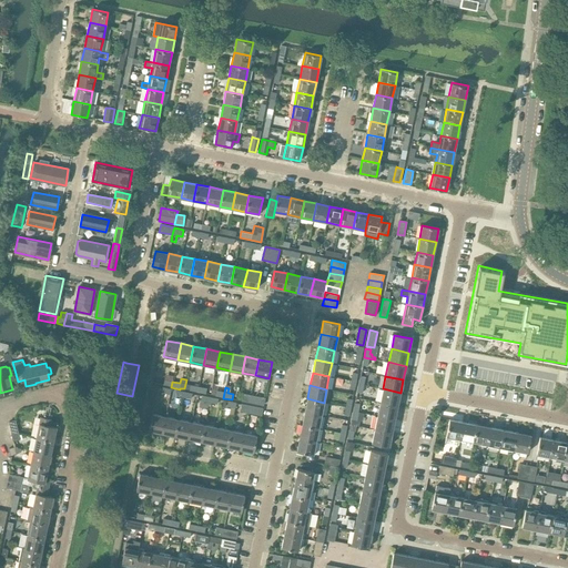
[(397,406),(401,393),(383,388),(379,403),(397,406)]
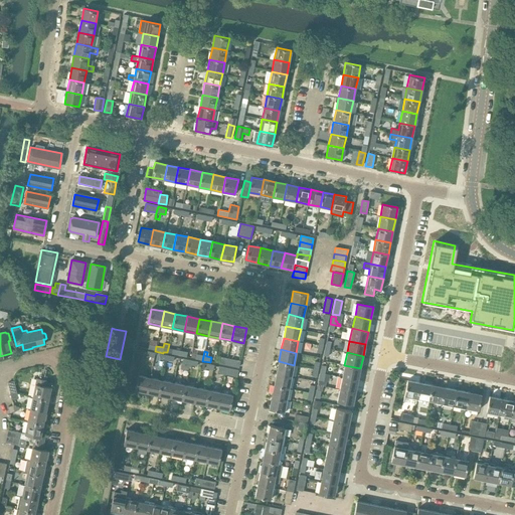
[(227,358),(226,365),(238,367),(239,361),(227,358)]
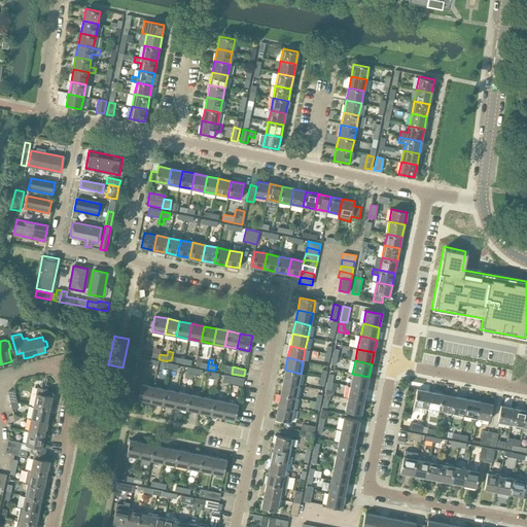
[(297,385),(301,374),(285,370),(283,382),(297,385)]
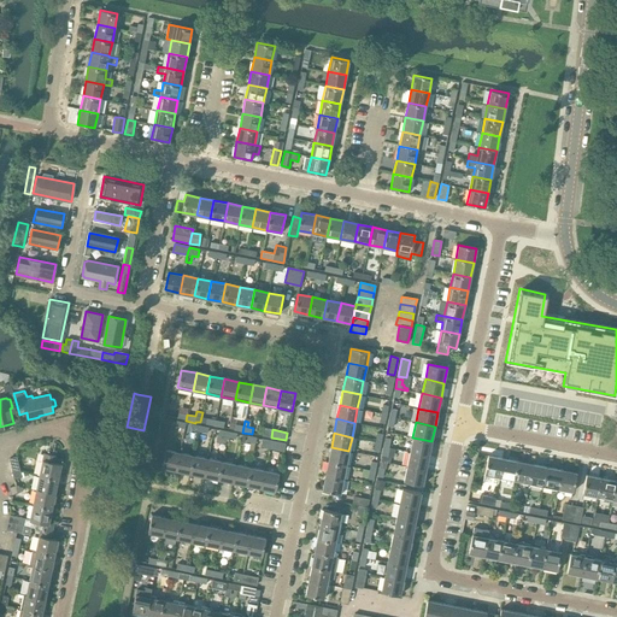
[(429,456),(432,441),(412,438),(410,452),(429,456)]
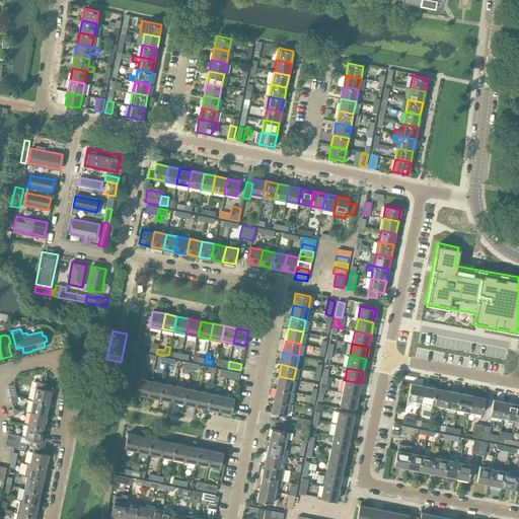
[(227,371),(226,377),(238,380),(239,373),(227,371)]
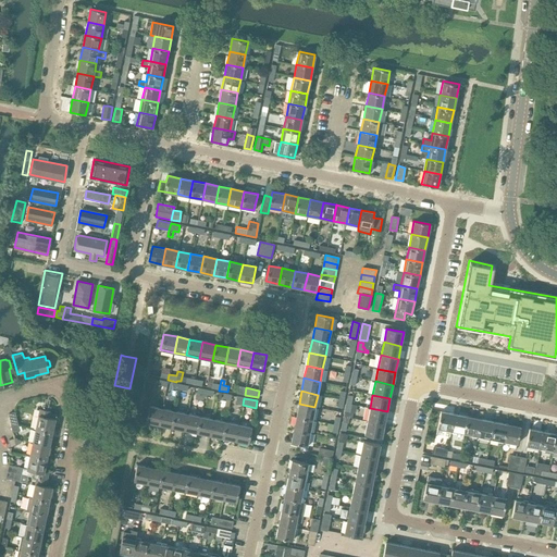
[(312,420),(314,407),(299,404),(296,417),(312,420)]
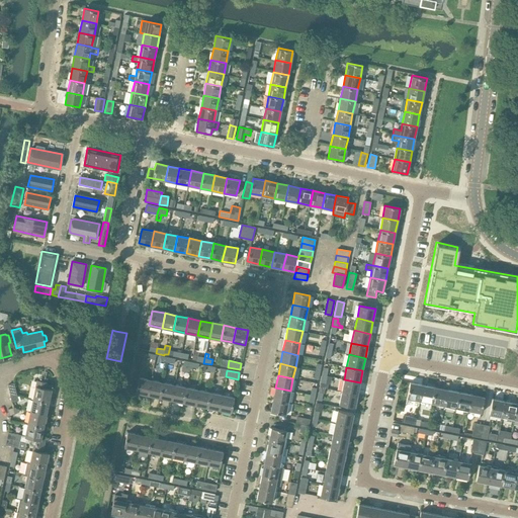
[(148,396),(151,380),(139,377),(136,393),(148,396)]
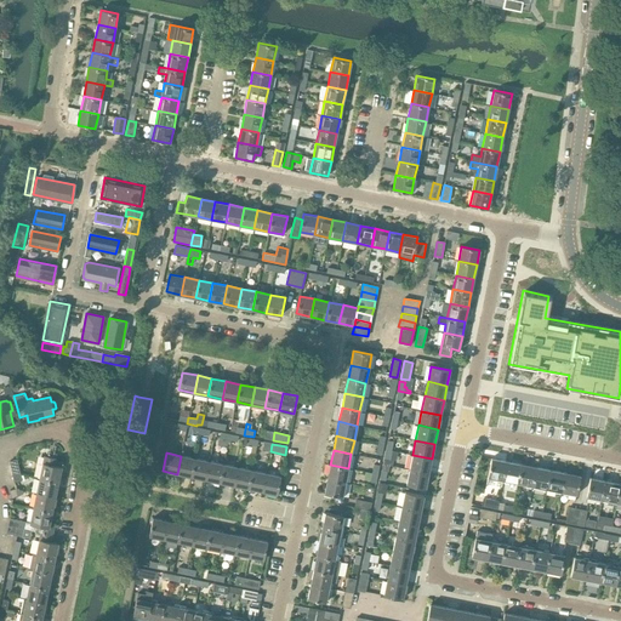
[(428,473),(432,459),(412,455),(409,469),(428,473)]
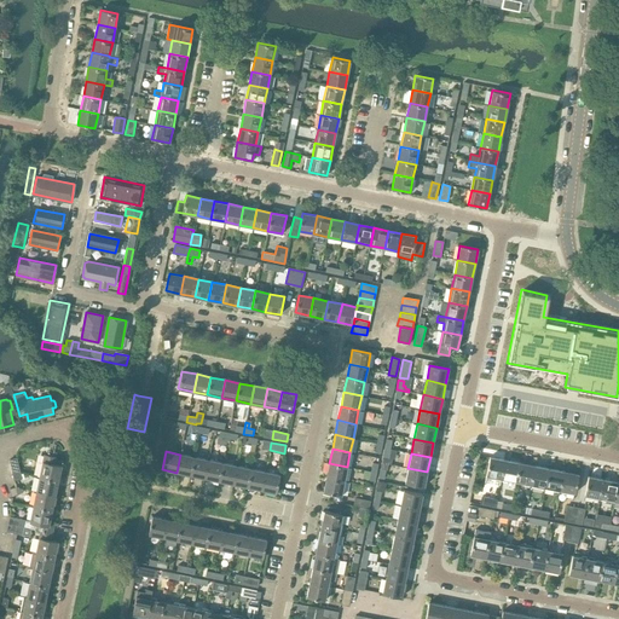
[(44,455),(39,478),(58,481),(62,466),(55,464),(56,457),(44,455)]
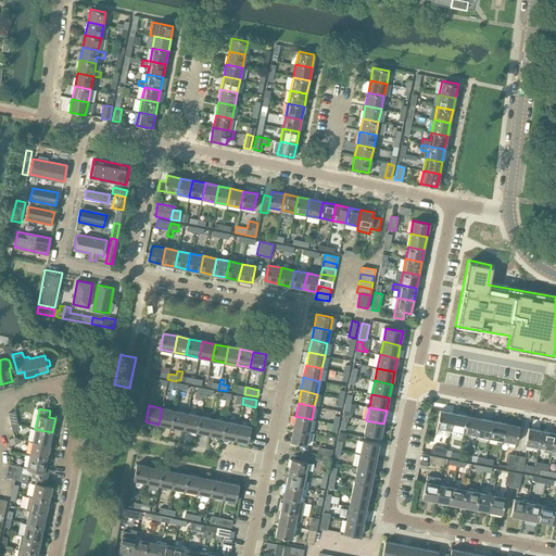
[(175,411),(162,408),(159,425),(172,427),(175,411)]
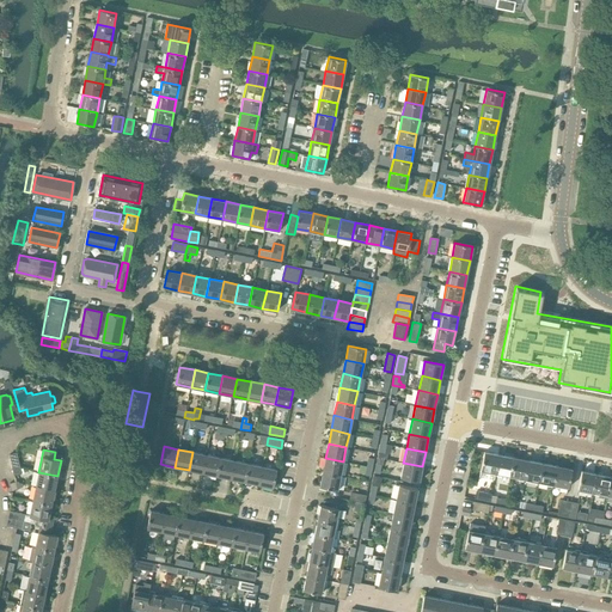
[(484,451),(479,477),(494,479),(495,473),(500,454),(484,451)]
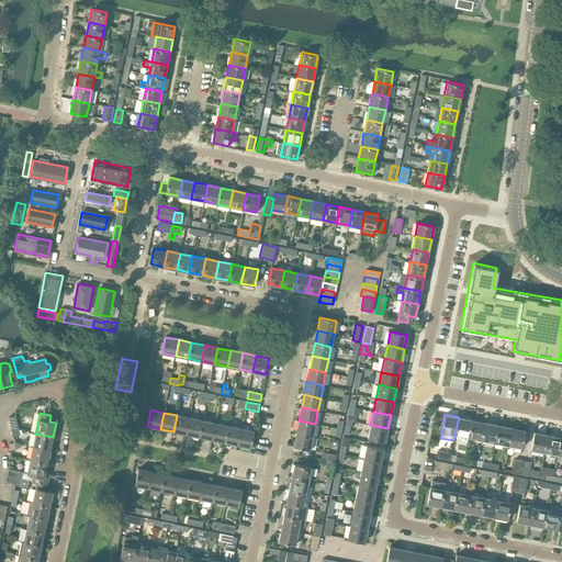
[(190,418),(177,415),(173,431),(186,434),(190,418)]
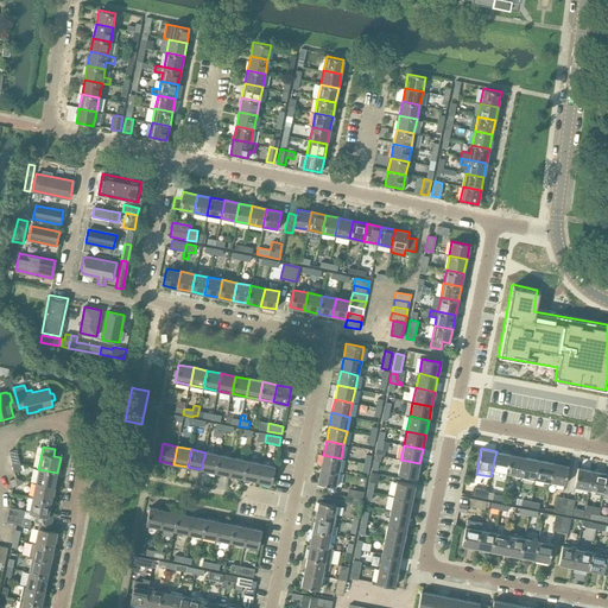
[(13,467),(20,464),(17,450),(8,451),(13,467)]
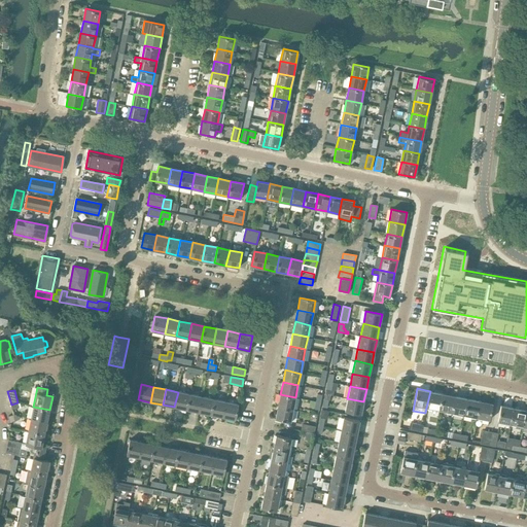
[(443,393),(430,391),(426,408),(438,410),(443,393)]
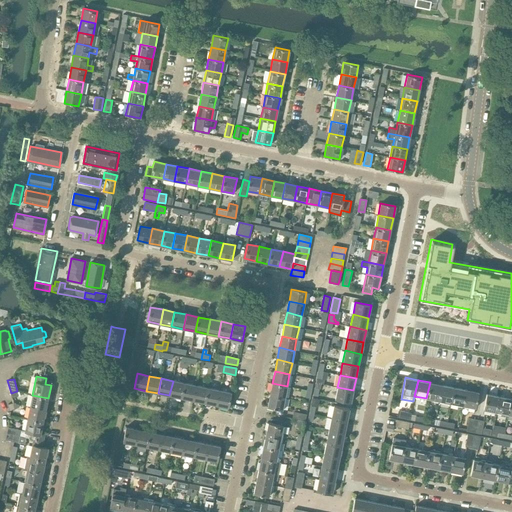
[(184,383),(173,381),(169,395),(181,398),(184,383)]
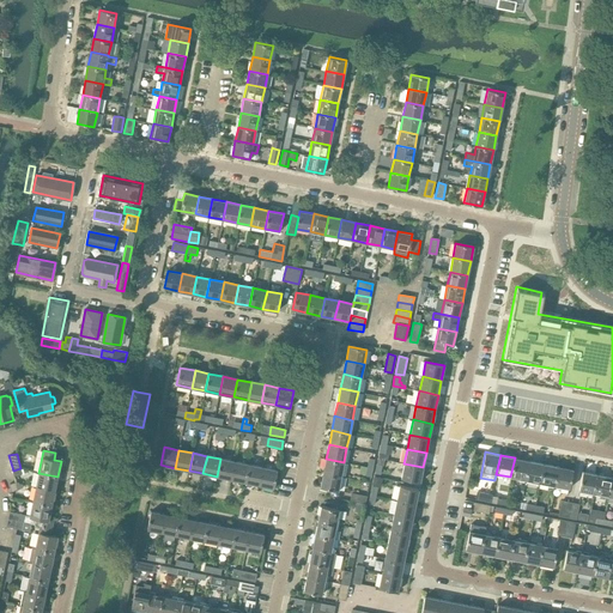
[(529,461),(515,457),(510,477),(526,479),(529,461)]
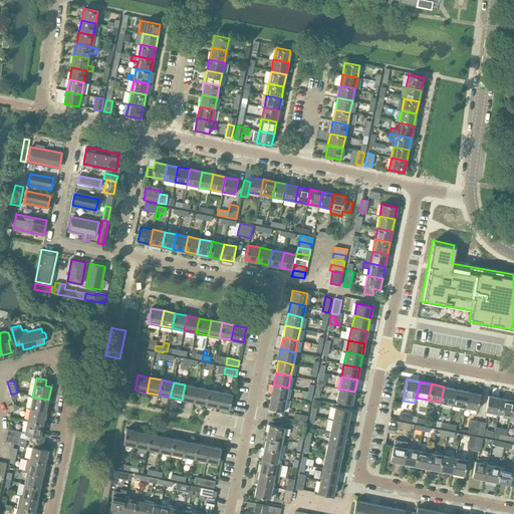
[(197,387),(185,384),(182,400),(194,402),(197,387)]
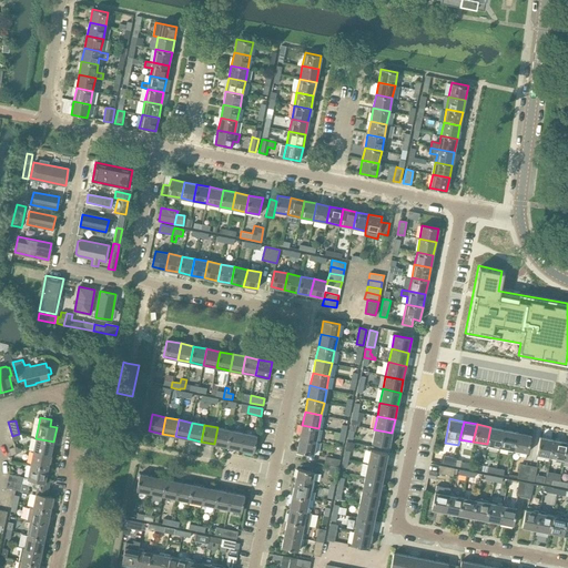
[(316,442),(318,428),(302,425),(300,438),(316,442)]
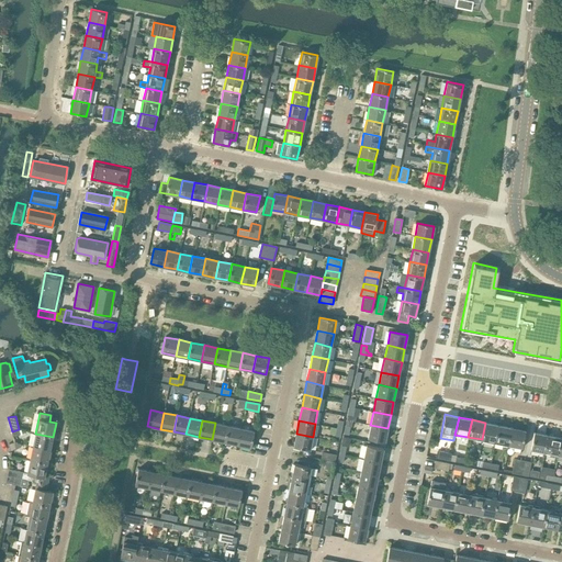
[(228,426),(215,423),(212,439),(225,442),(228,426)]
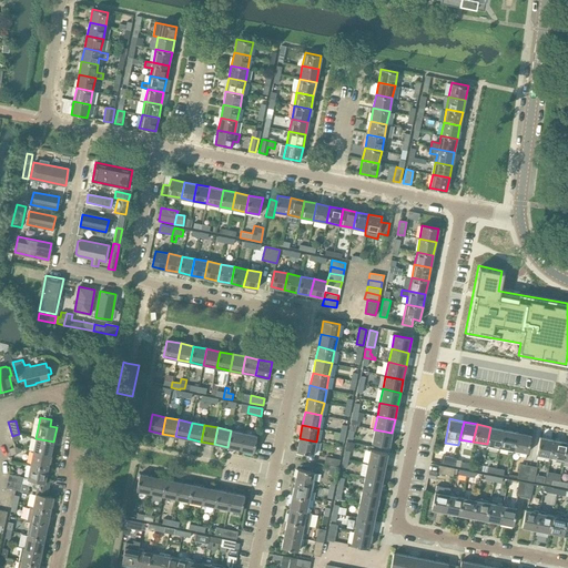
[(504,429),(490,427),(487,444),(500,447),(504,429)]
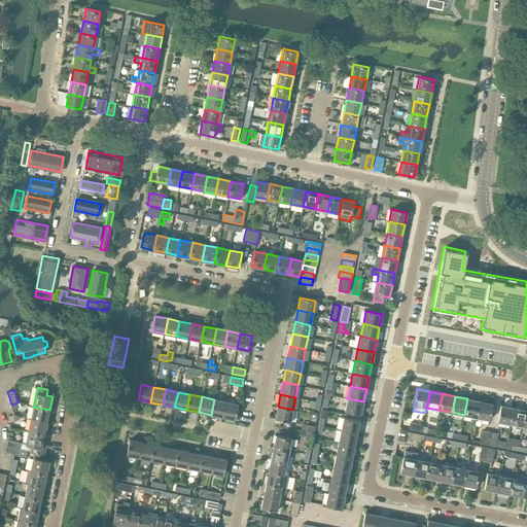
[(363,401),(347,398),(345,412),(360,415),(363,401)]
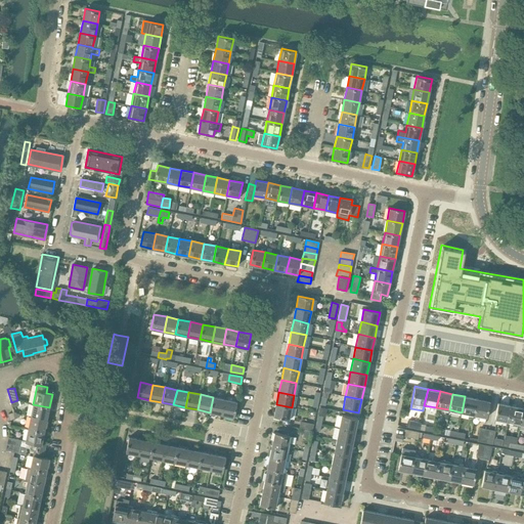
[(477,398),(465,396),(462,412),(474,415),(477,398)]
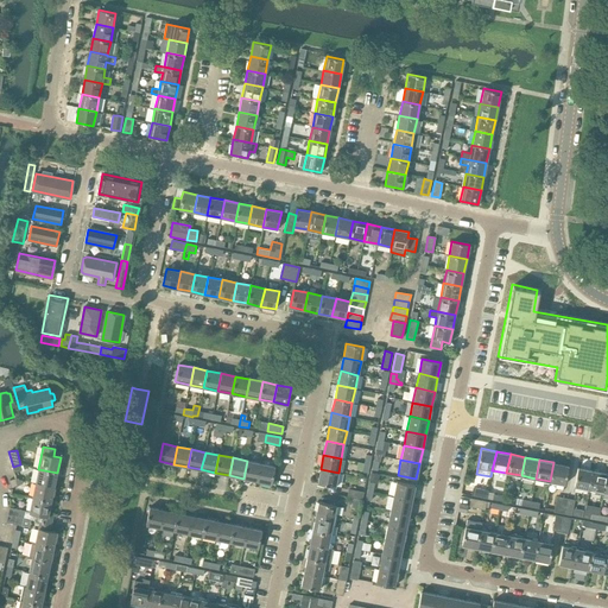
[(261,463),(247,461),(244,479),(258,481),(261,463)]
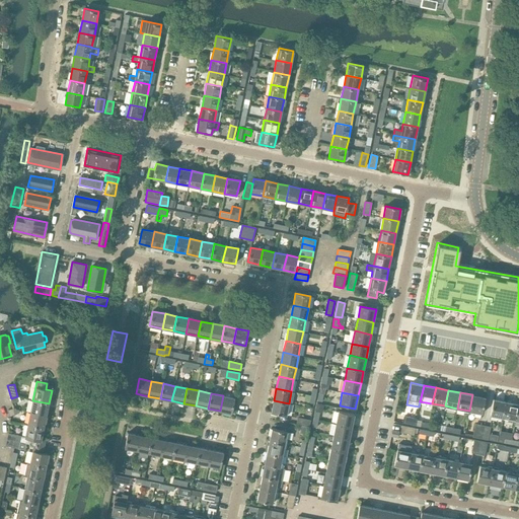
[(472,394),(469,411),(482,414),(485,397),(478,396),(472,394)]
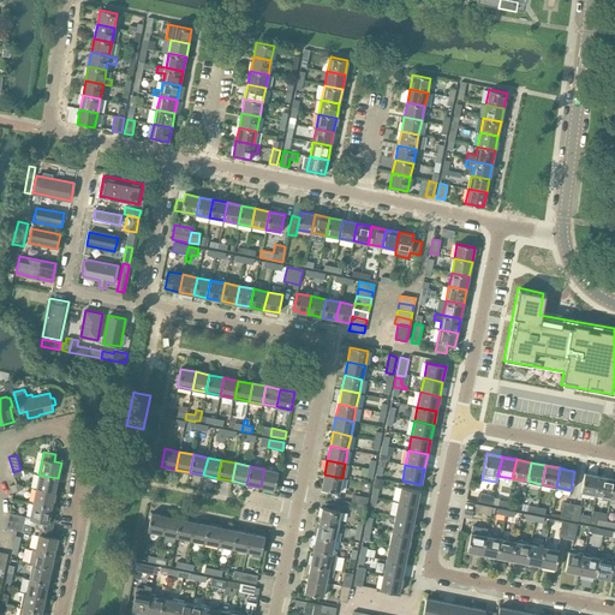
[(264,469),(261,487),(275,490),(278,472),(264,469)]
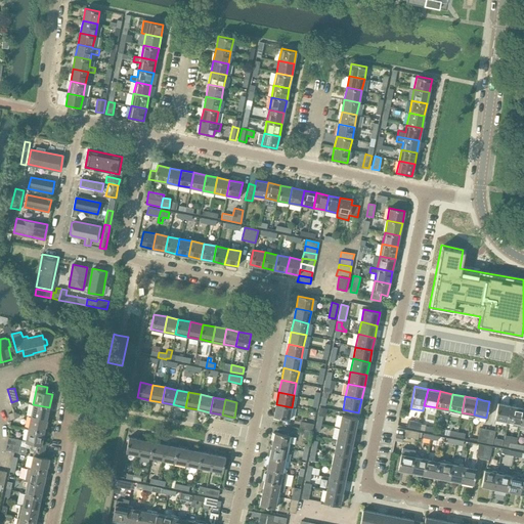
[(507,422),(511,406),(497,403),(494,420),(507,422)]
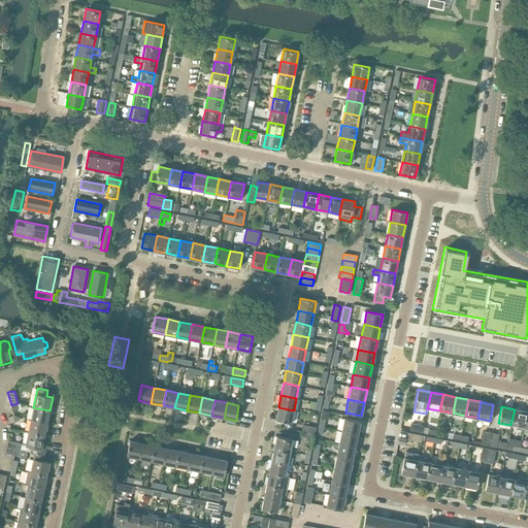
[(47,423),(50,410),(33,407),(31,420),(47,423)]
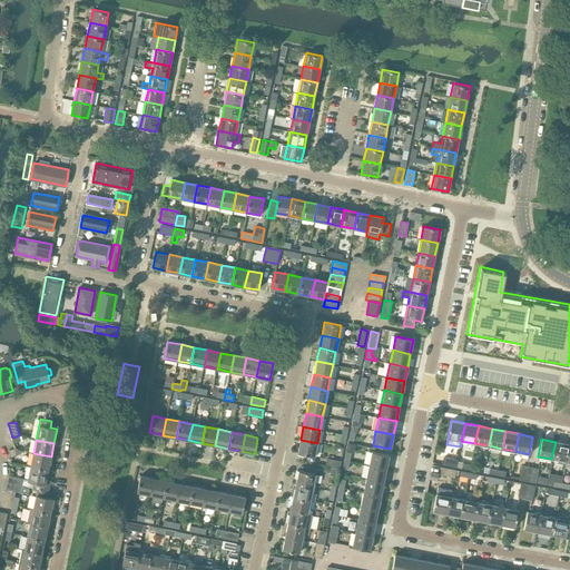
[(317,443),(301,440),(297,453),(314,457),(317,443)]
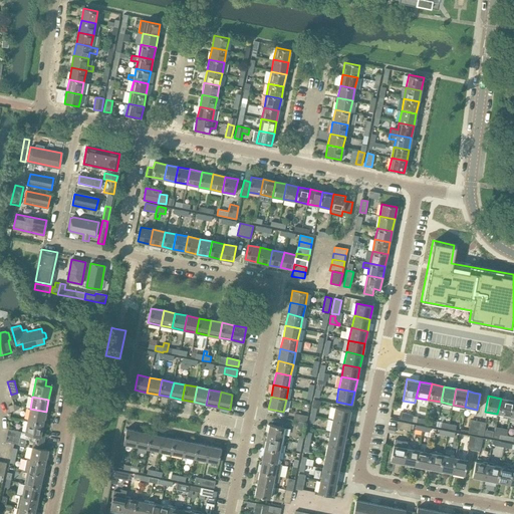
[(513,401),(501,399),(497,414),(510,416),(513,401)]
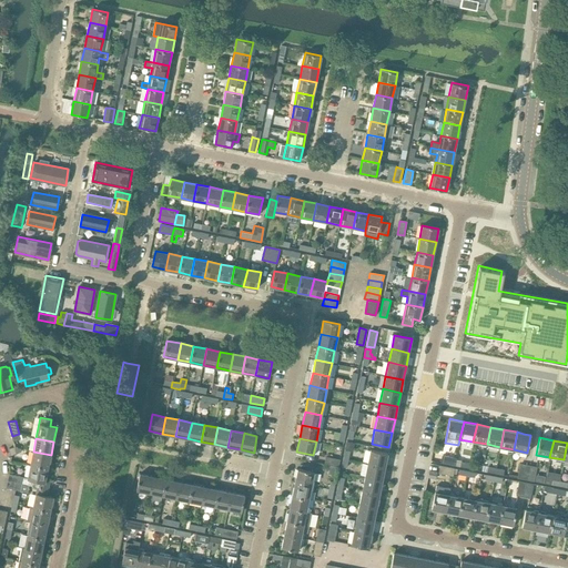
[(367,463),(385,467),(387,453),(371,449),(367,463)]
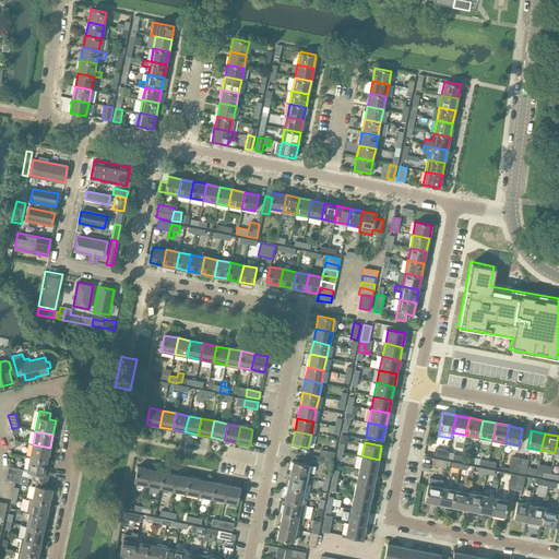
[(47,461),(50,448),(33,444),(30,458),(47,461)]
